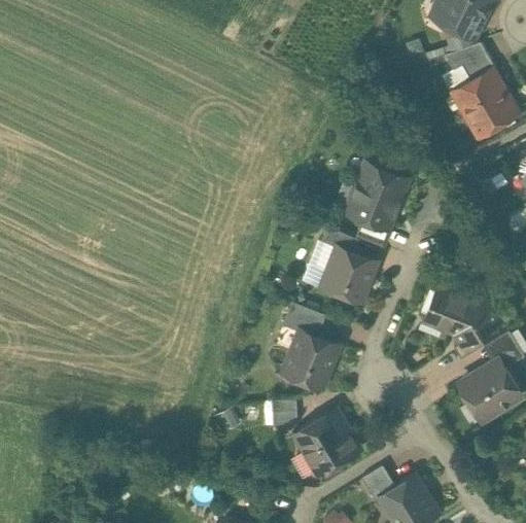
[(441,0),(445,2),(436,16),(439,23),(446,27),(452,25),(453,24),(470,32),(482,9),(488,11),(493,0),(441,0)]
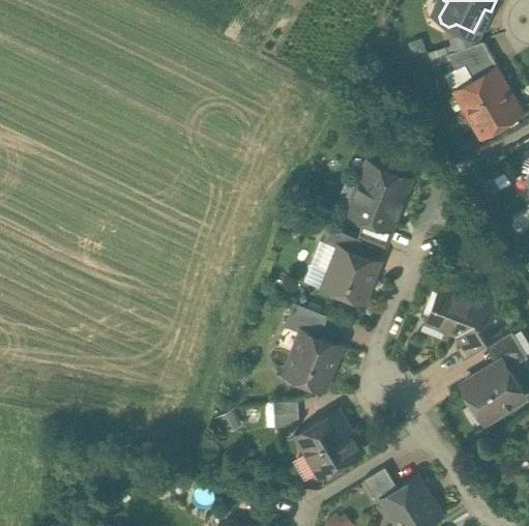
[(473,32),(456,37),(451,46),(453,53),(477,45),(473,32)]
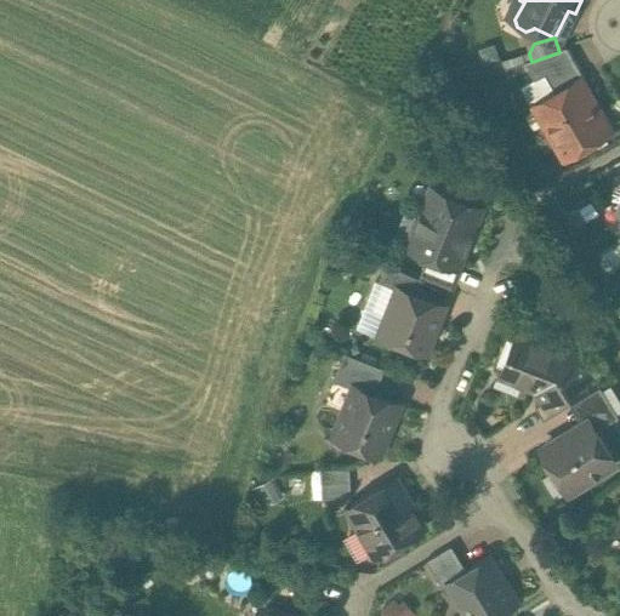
[(532,62),(523,64),(534,84),(544,78),(553,95),(555,96),(582,80),(566,51),(559,52),(532,62)]
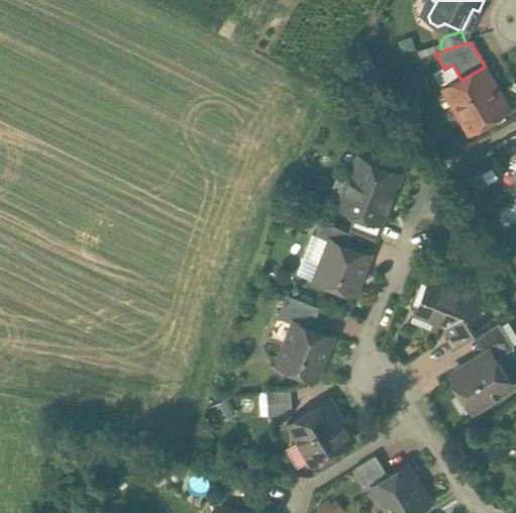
[(485,67),(461,80),(460,79),(442,90),(453,108),(455,106),(470,130),(467,131),(468,133),(480,127),(485,130),(492,126),(492,120),(508,111),(501,98),(498,100),(490,87),(491,86),(482,70),(486,68),(485,67)]
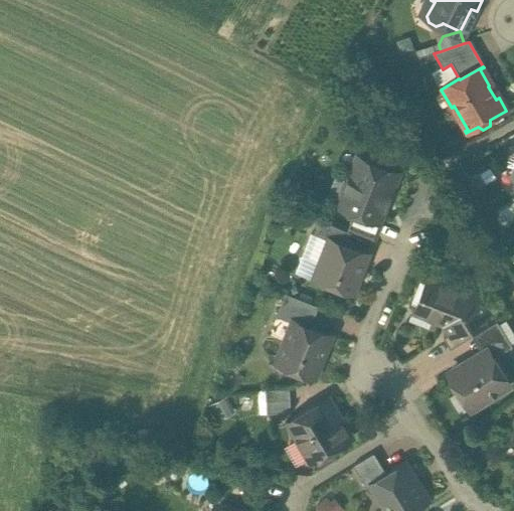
[(398,174),(356,157),(337,206),(354,213),(378,223),(379,222),(398,174)]
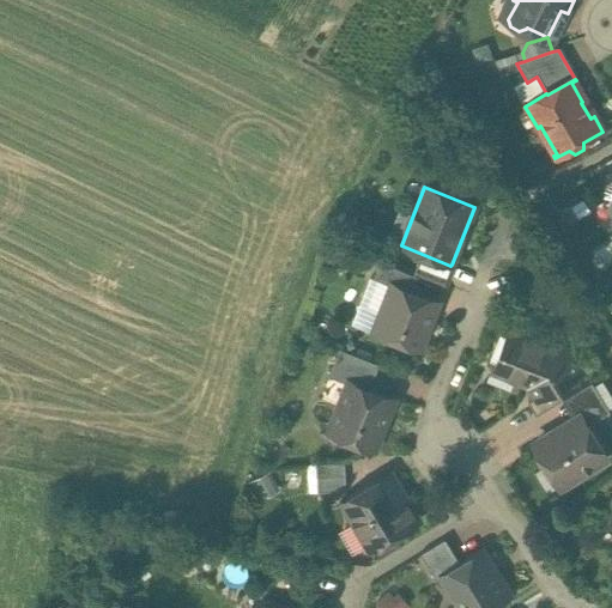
[(450,266),(422,254),(413,275),(417,278),(444,289),(453,266),(452,265),(450,266)]
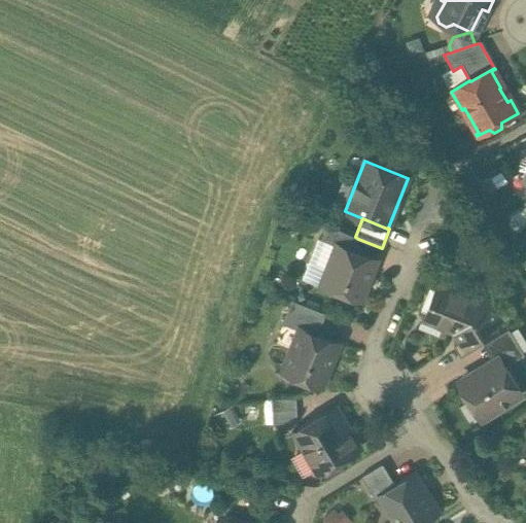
[(355,237),(325,227),(320,241),(335,247),(336,245),(353,252),(358,239),(355,237)]
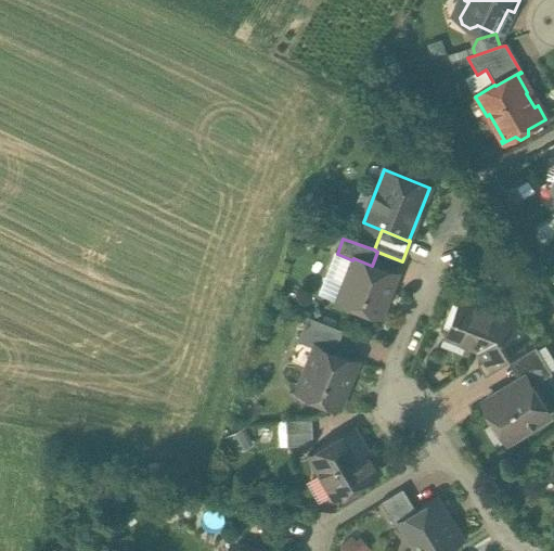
[(372,266),(353,258),(352,260),(337,299),(379,316),(396,276),(372,266)]
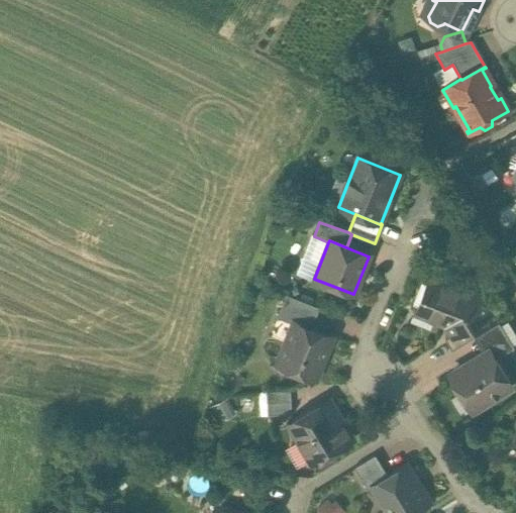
[(479,297),(430,278),(415,315),(446,327),(451,337),(452,338),(468,329),(490,316),(479,297)]
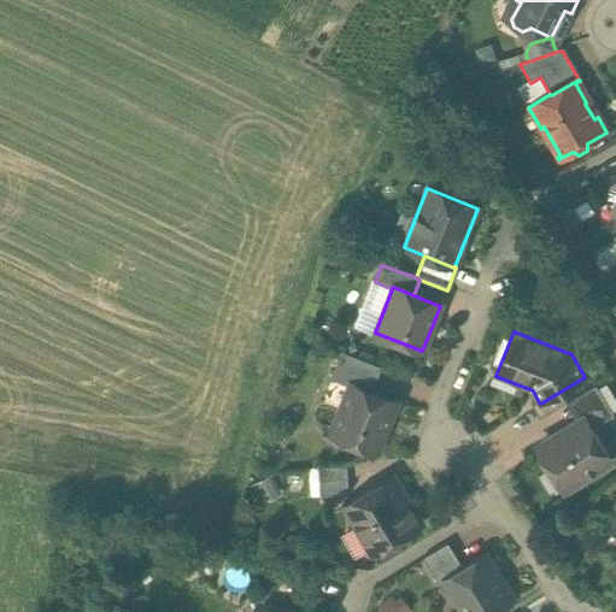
[(381,368),(342,353),(332,381),(350,388),(350,387),(370,394),(381,368)]
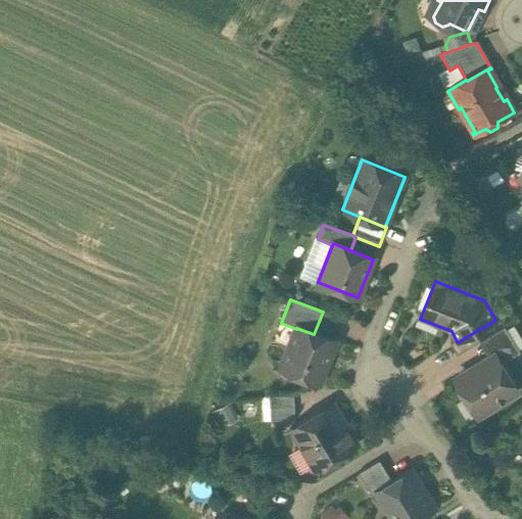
[(314,334),(296,328),(296,329),(281,368),(320,383),(335,342),(314,334)]
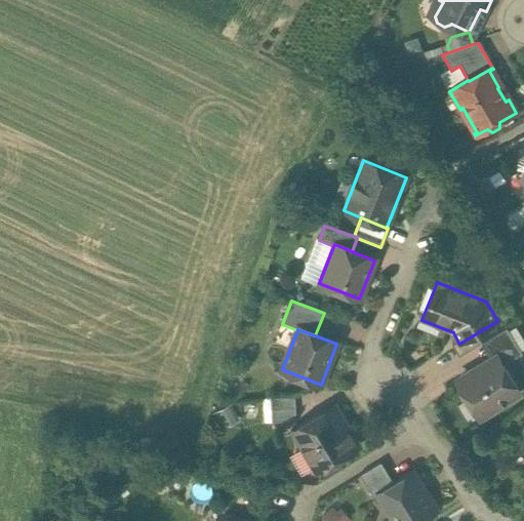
[(481,345),(490,361),(496,357),(502,366),(521,355),(506,330),(481,345)]
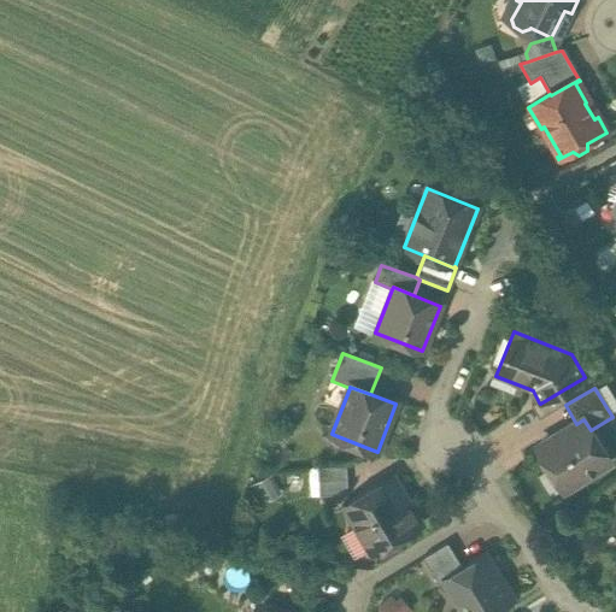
[(558,393),(540,404),(539,402),(531,407),(539,422),(565,405),(558,393)]
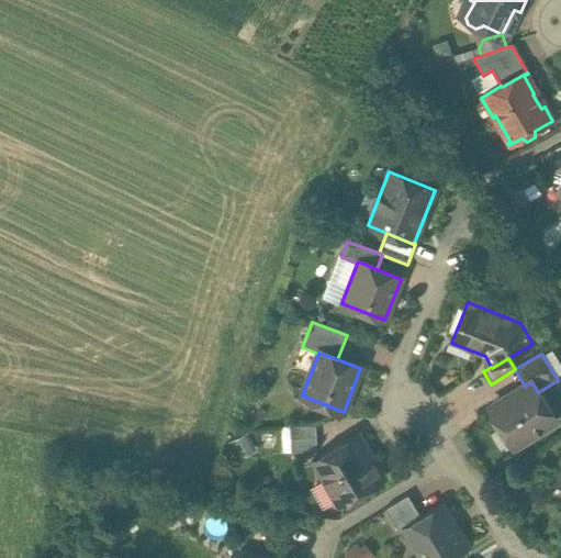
[(525,387),(491,408),(498,421),(497,426),(502,434),(507,435),(515,447),(556,422),(538,392),(531,382),(525,387)]
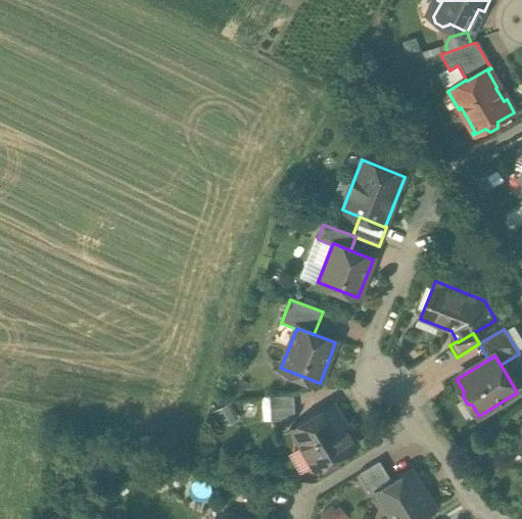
[(293,396),(269,398),(270,422),(294,421),(293,396)]
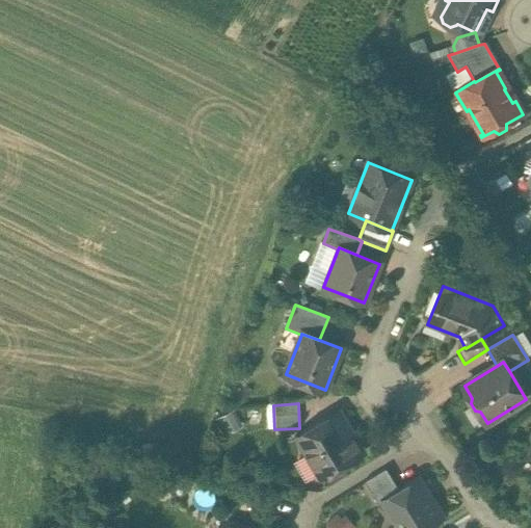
[(363,455),(337,413),(296,438),(321,480),(333,473),(339,474),(349,468),(350,462),(363,455)]
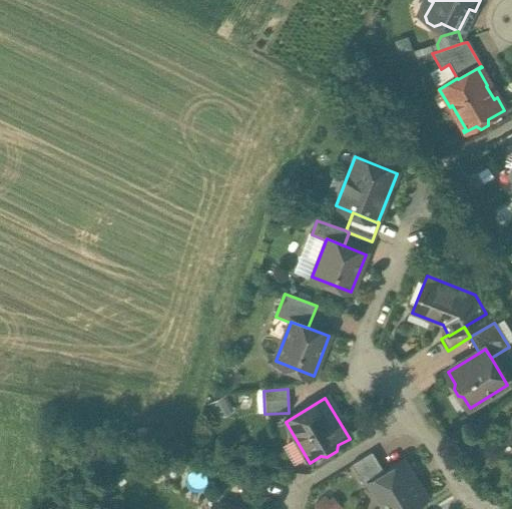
[(371,454),(351,466),(364,487),(368,485),(368,484),(384,474),(371,454)]
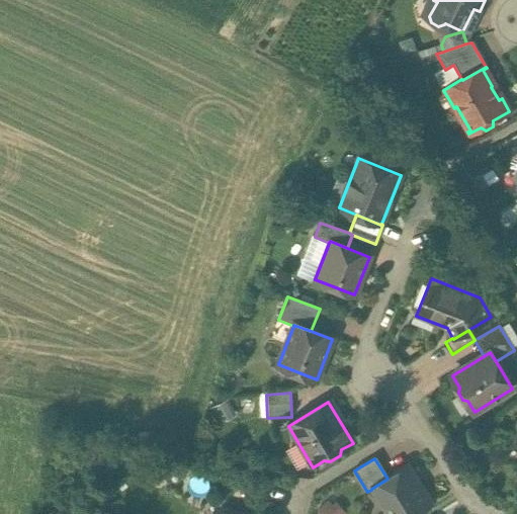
[(388,479),(371,489),(371,490),(385,513),(416,513),(431,505),(408,466),(388,479)]
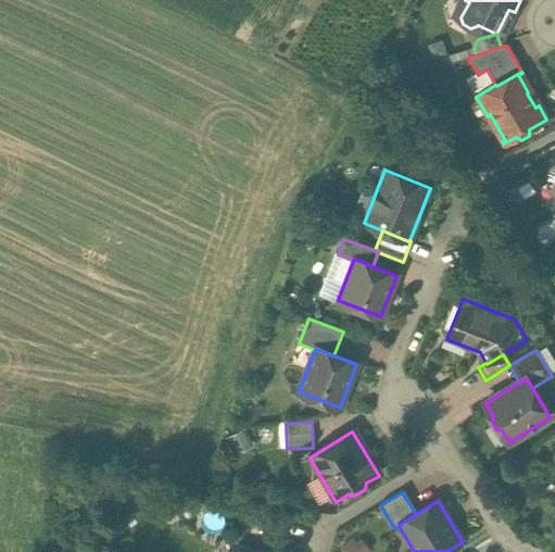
[(342,547),(345,551),(371,551),(360,535),(342,547)]
